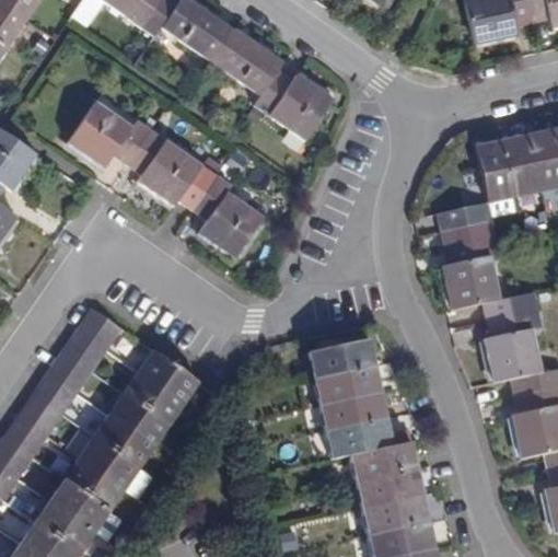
[(0,56),(26,19),(1,0),(0,0),(0,56)]
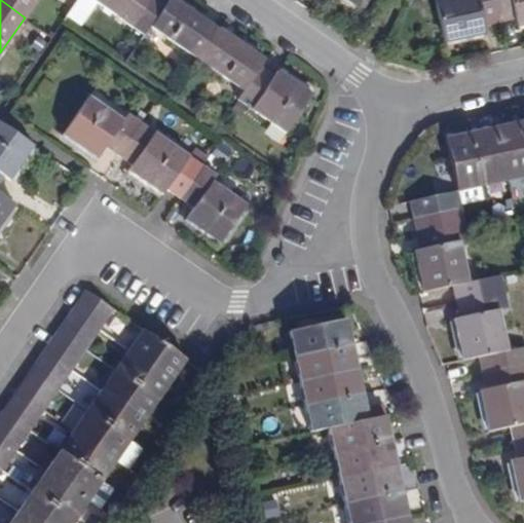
[(1,0),(25,17),(37,0),(1,0)]
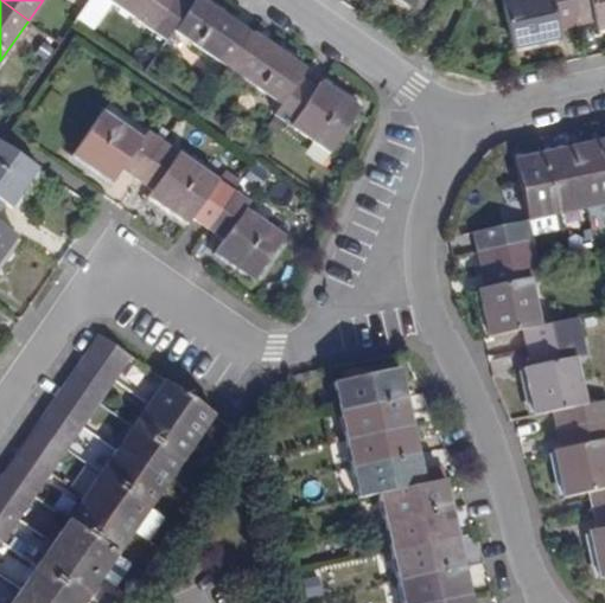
[(151,27),(170,0),(89,0),(77,18),(94,29),(112,2),(151,27)]
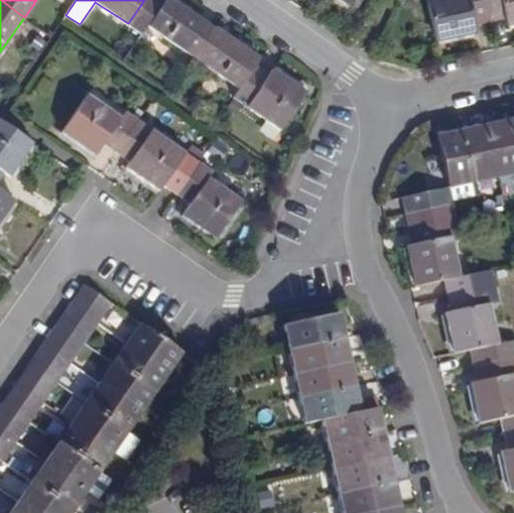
[(144,0),(128,23),(143,32),(149,24),(165,0),(144,0)]
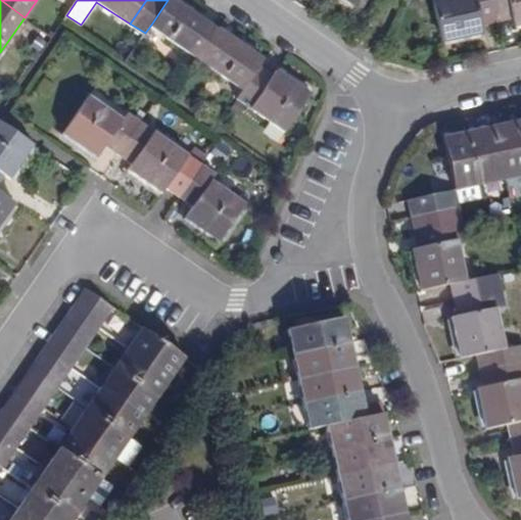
[(151,25),(196,56),(218,26),(180,0),(168,0),(151,25)]
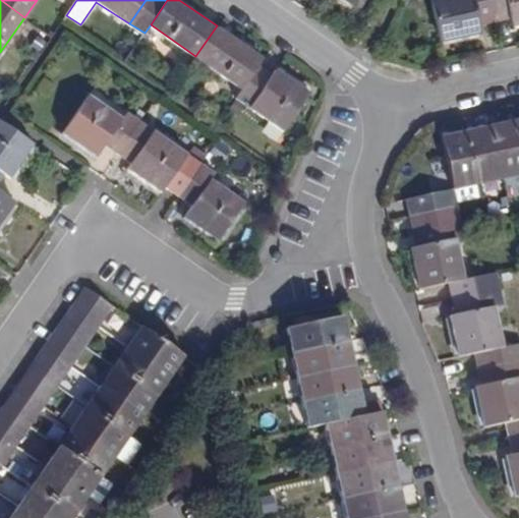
[(434,0),(442,36),(482,27),(481,20),(497,18),(493,0),(434,0)]
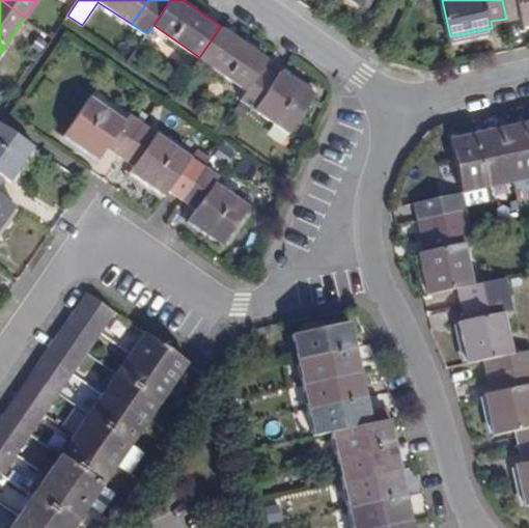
[(502,0),(506,19),(522,15),(523,21),(528,20),(528,0),(502,0)]
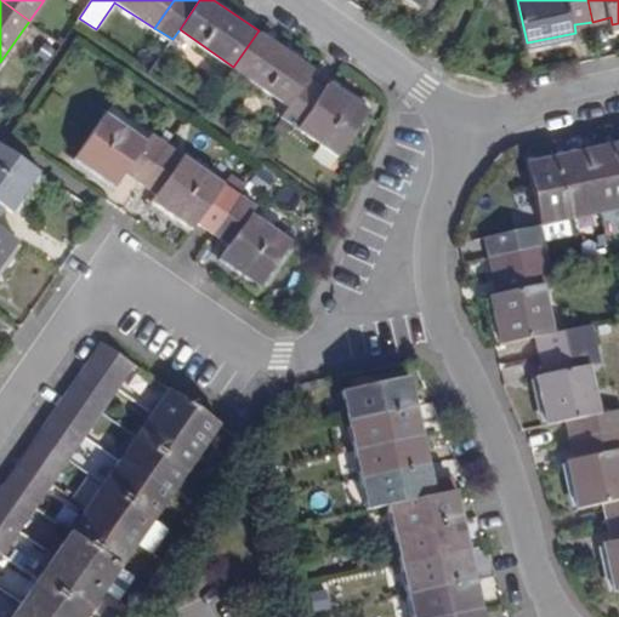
[(233,67),(289,104),(308,75),(313,68),(259,30),(233,67)]
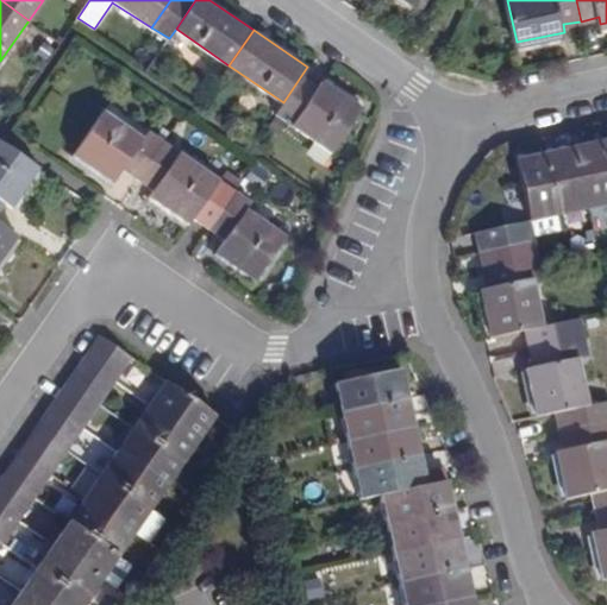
[(318,84),(302,74),(283,102),(276,113),(331,150),(363,106),(323,79),(318,84)]
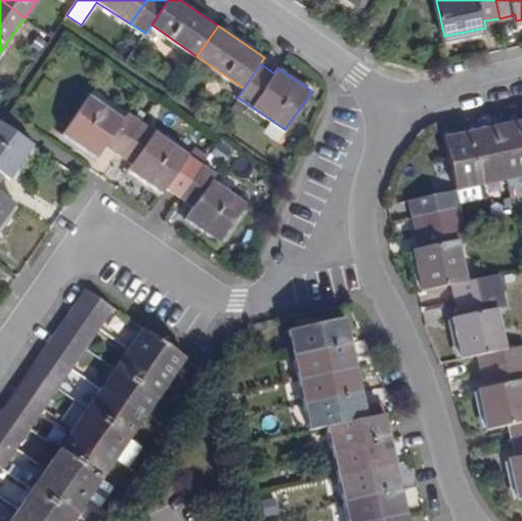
[(105,146),(119,155),(142,121),(129,112),(124,118),(90,93),(62,133),(97,158),(105,146)]
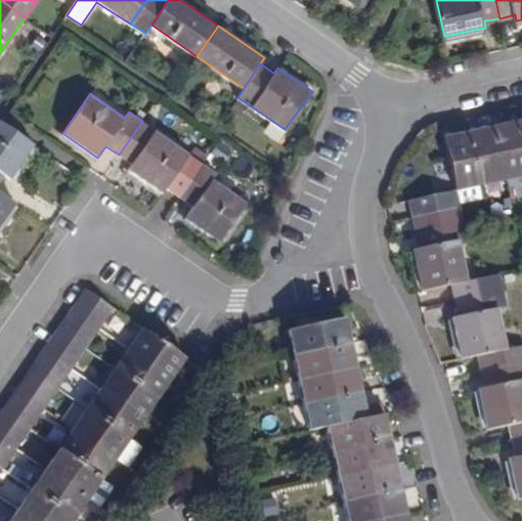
[(0,119),(0,180),(5,174),(11,178),(35,142),(0,119)]
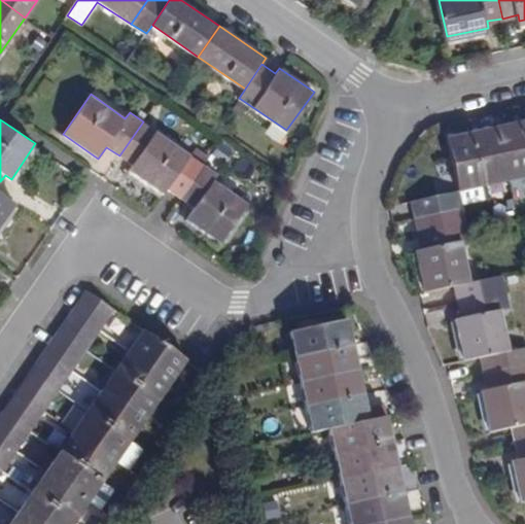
[(510,178),(524,175),(524,126),(523,119),(498,125),(510,178)]
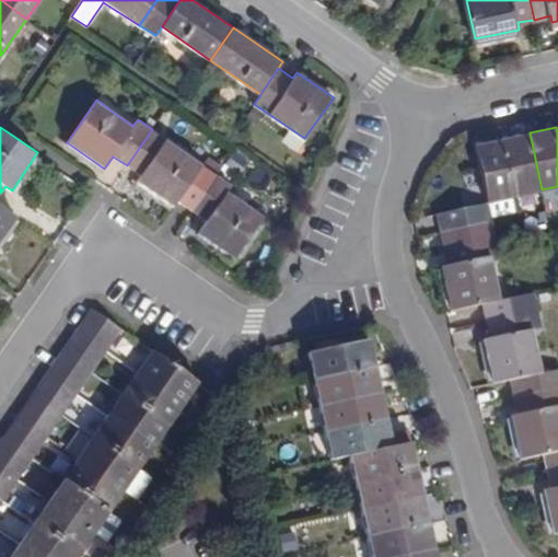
[(137,181),(173,206),(177,199),(202,163),(152,129),(127,165),(140,175),(137,181)]
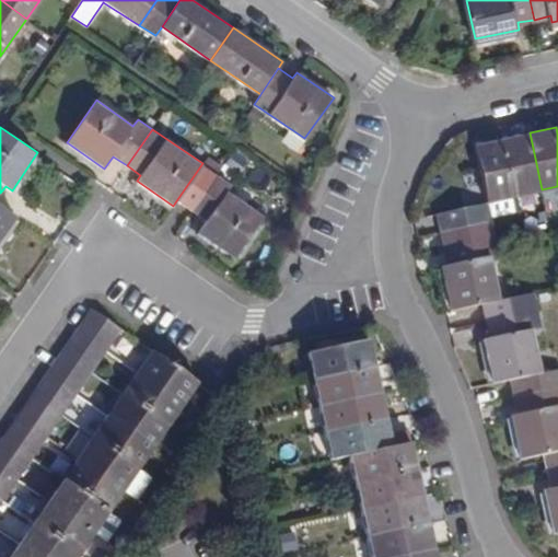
[(515,195),(542,189),(530,132),(502,138),(515,195)]
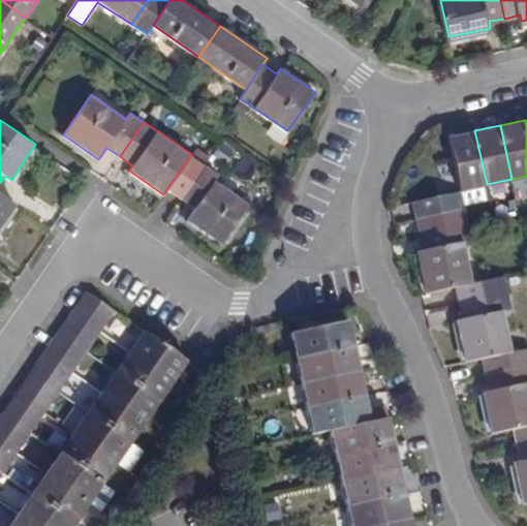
[(462,189),(487,184),(474,130),(448,136),(461,189),(462,189)]
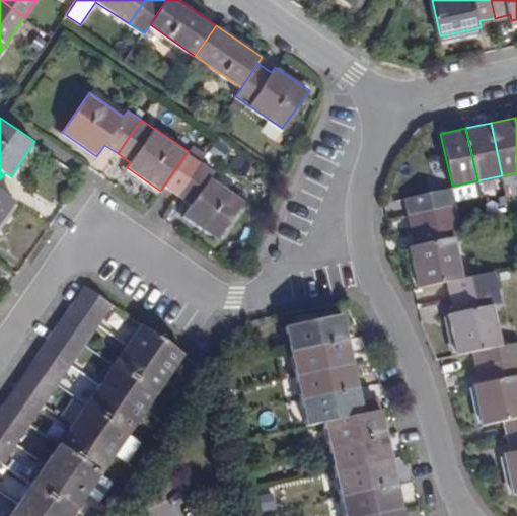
[(193,142),(188,151),(202,162),(208,152),(193,142)]
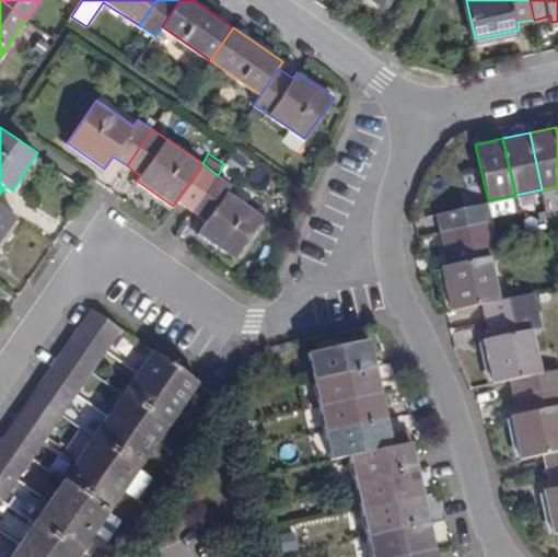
[(177,199),(193,210),(218,175),(202,163),(177,199)]
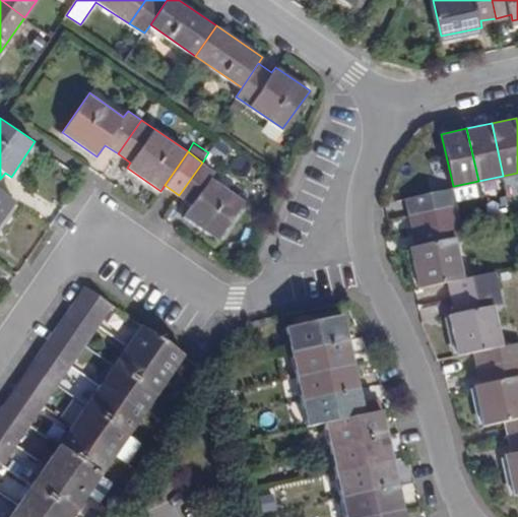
[(215,171),(202,163),(179,195),(192,204),(185,216),(217,239),(244,200),(211,178),(215,171)]
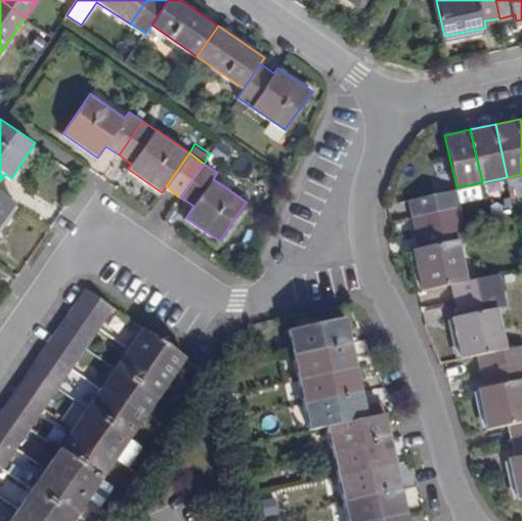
[(458,187),(457,187),(409,198),(414,214),(462,204),(458,187)]
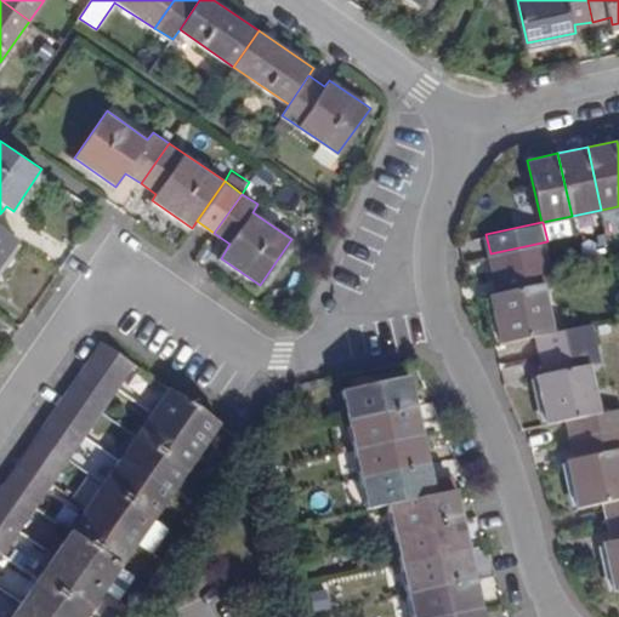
[(0,266),(18,239),(0,226),(0,266)]
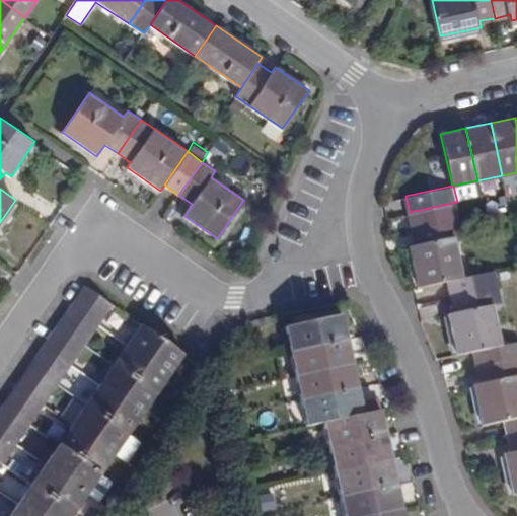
[(460,218),(457,202),(410,212),(413,228),(460,218)]
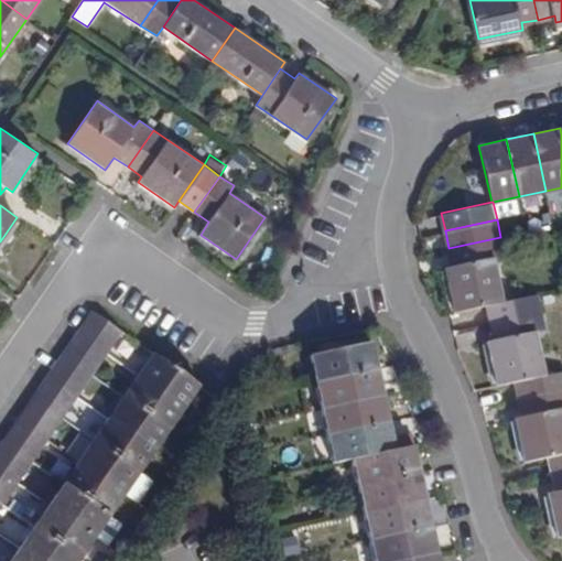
[(504,255),(500,237),(449,248),(452,265),(445,266),(455,311),(487,303),(505,300),(495,257),(504,255)]
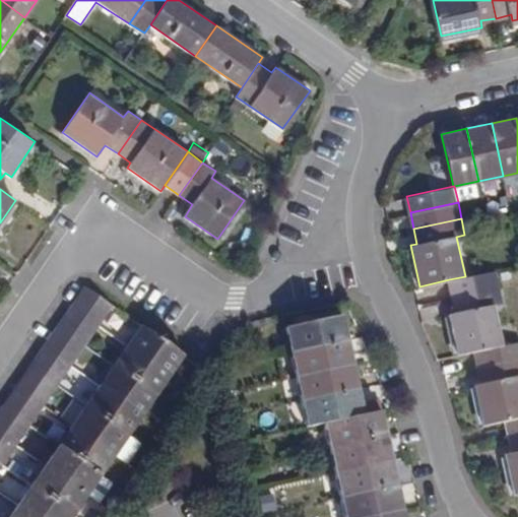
[(500,285),(496,269),(465,276),(449,279),(452,296),(499,286),(500,285)]
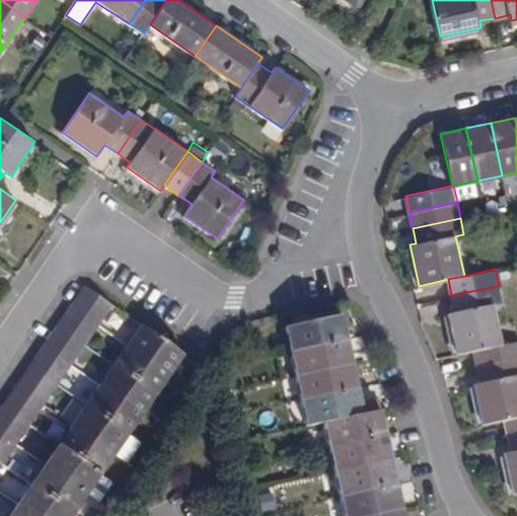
[(99,322),(113,303),(85,284),(72,303),(99,322)]
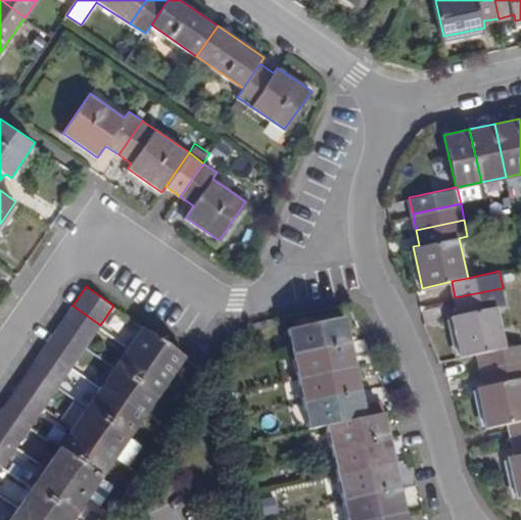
[(502,288),(455,297),(458,313),(452,315),(462,356),(477,351),(506,345),(498,303),(506,303),(502,288)]
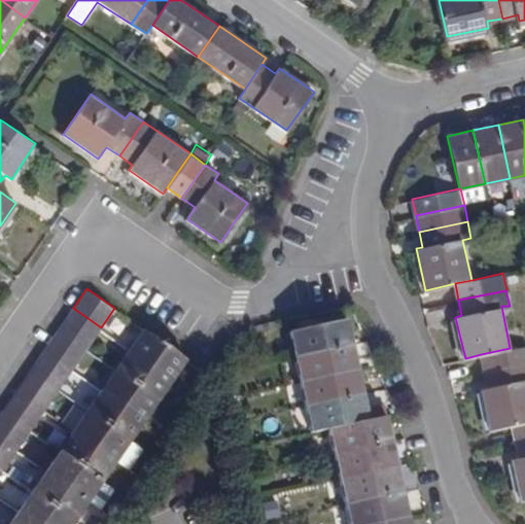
[(88,347),(101,327),(73,308),(59,327),(88,347)]
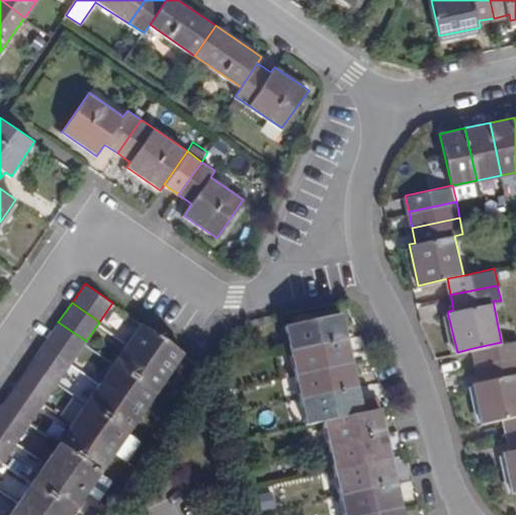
[(341,312),(285,324),(291,349),(347,337),(341,312)]
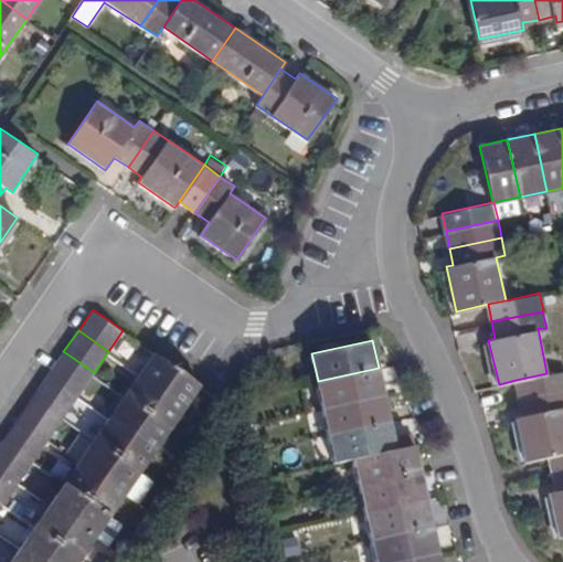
[(80,393),(94,372),(63,351),(49,372),(80,393)]
